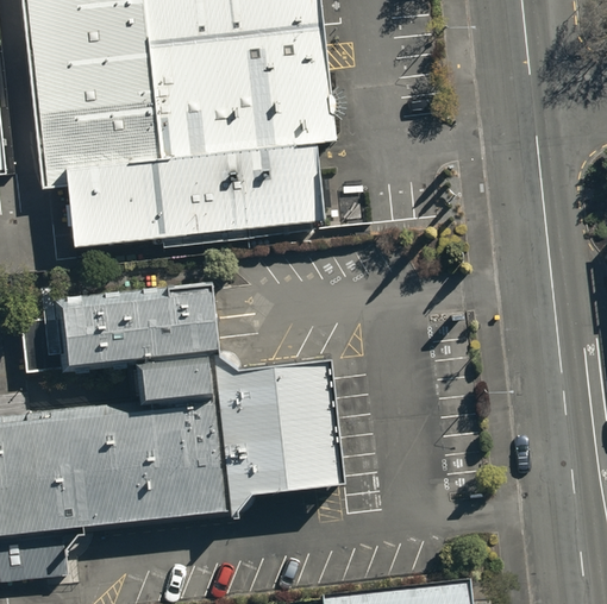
[(325,0),(19,0),(42,193),(69,190),(75,246),(321,219),(314,150),(342,146),(325,0)]
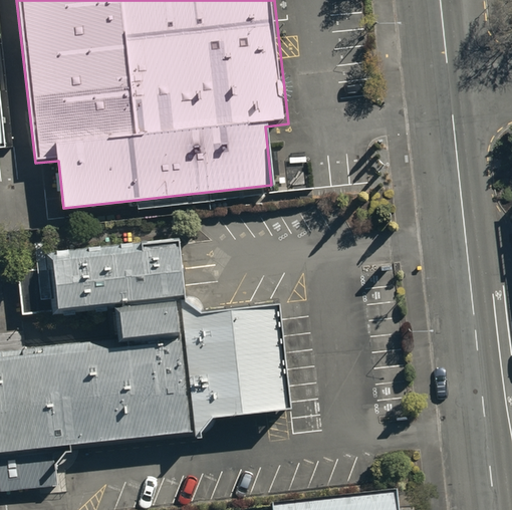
[(184,292),(178,239),(50,253),(55,302),(119,295),(122,323),(186,317),(184,292)]
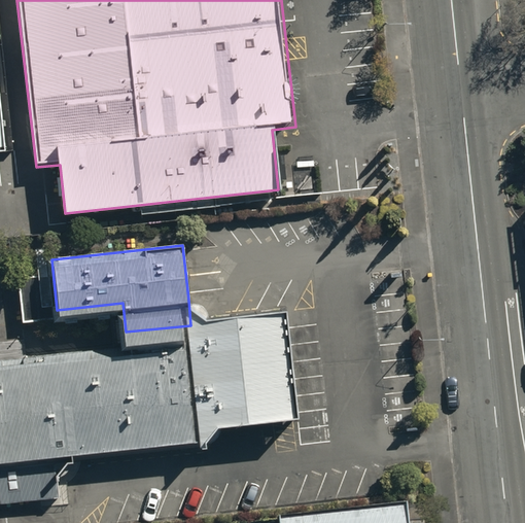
[(287,411),(280,307),(213,311),(188,300),(190,325),(191,341),(200,440),(225,415),(287,411)]
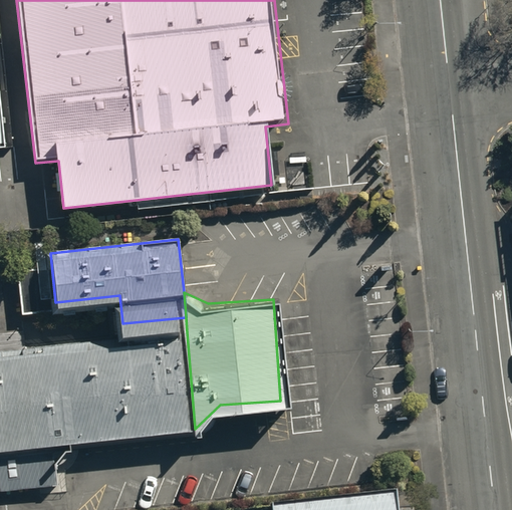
[(58,440),(195,429),(187,332),(0,354),(0,490),(62,485),(58,440)]
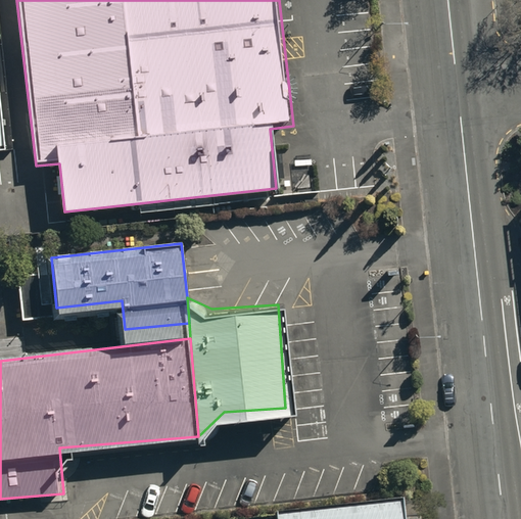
[(403,518),(401,505),(273,514),(273,518),(403,518)]
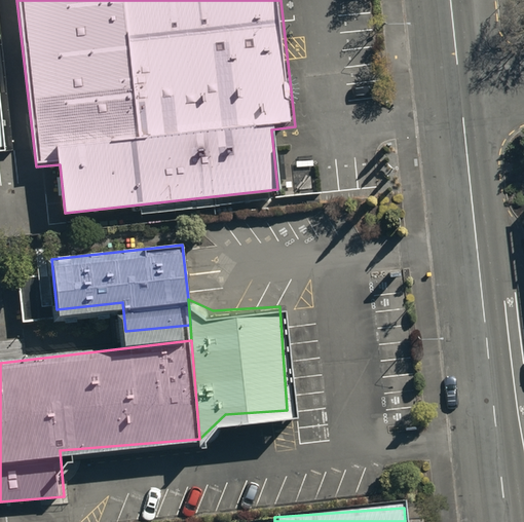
All buildings are outlined.
